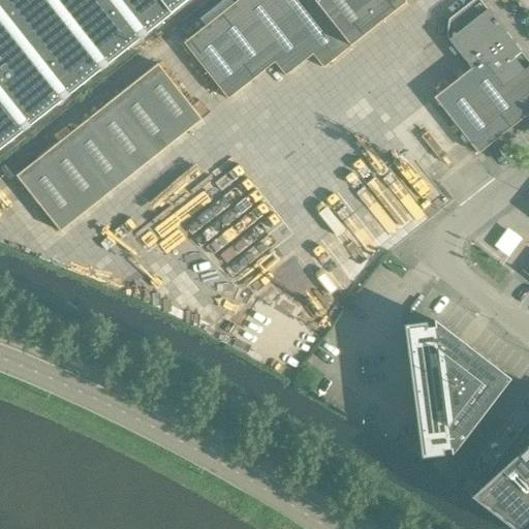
[(0,0),(0,150),(189,0),(0,0)]
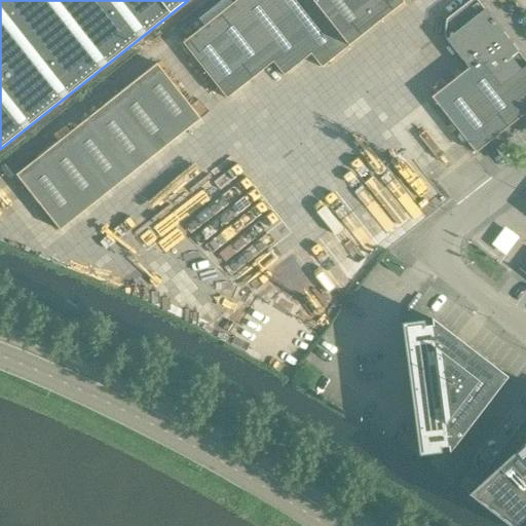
[(322,69),(404,3),(401,0),(238,0),(183,44),(226,100),(272,64),(284,77),(310,55),(322,69)]
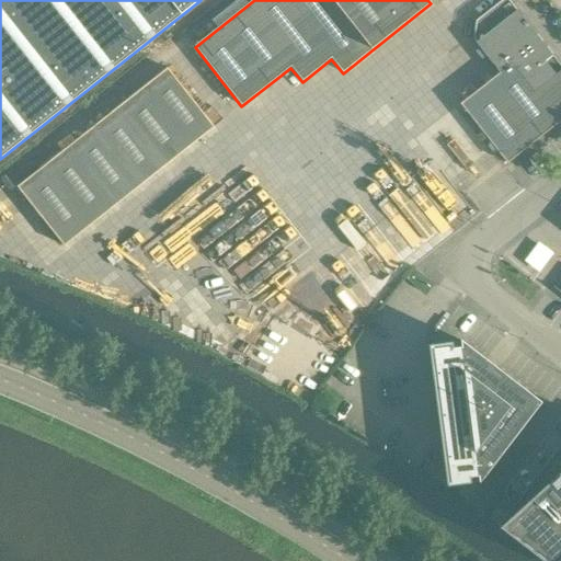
[(500,75),(460,105),(507,164),(560,121),(560,67),(507,0),(502,0),(474,22),(472,41),(500,75)]
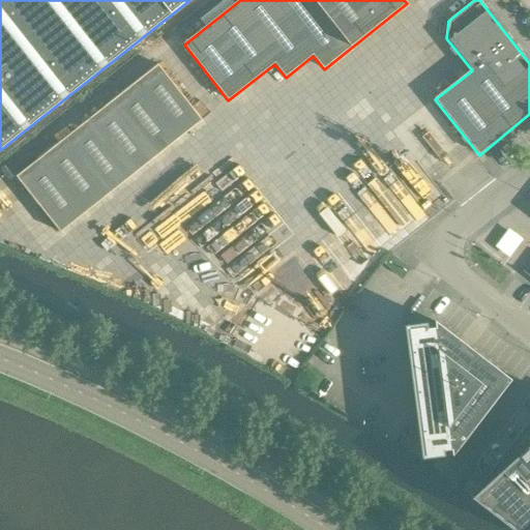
[(17,177),(60,233),(202,121),(157,65),(17,177)]
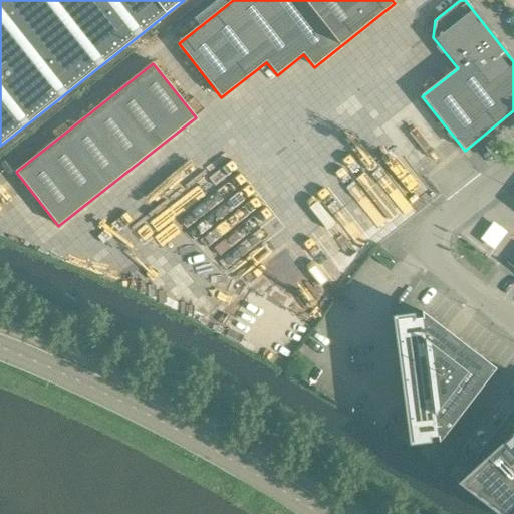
[(393,317),(409,447),(432,444),(431,439),(438,438),(439,445),(496,369),(422,312),(423,319),(416,320),(415,314),(393,317)]
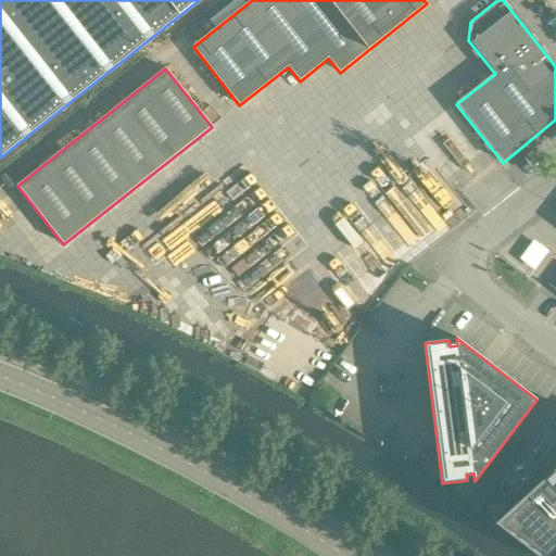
[(555,555),(555,420),(483,514),(496,523),(495,525),(536,555),(555,555)]
